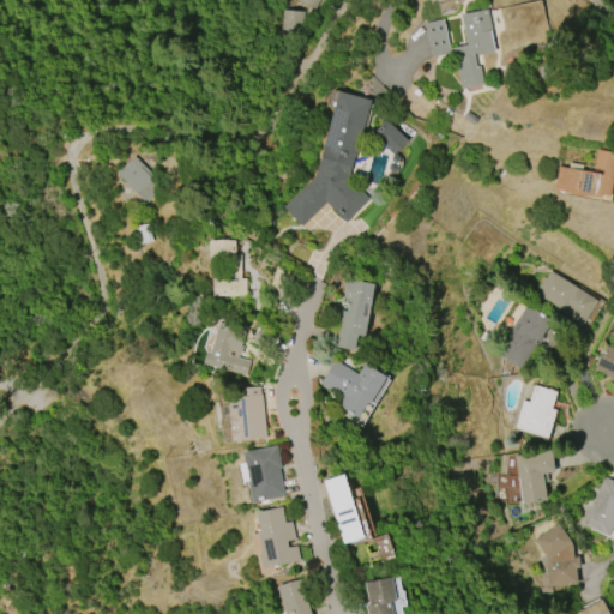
[(298,1),(298,0),(333,0),(332,4),(325,0),(319,0),(314,10),(298,1)]
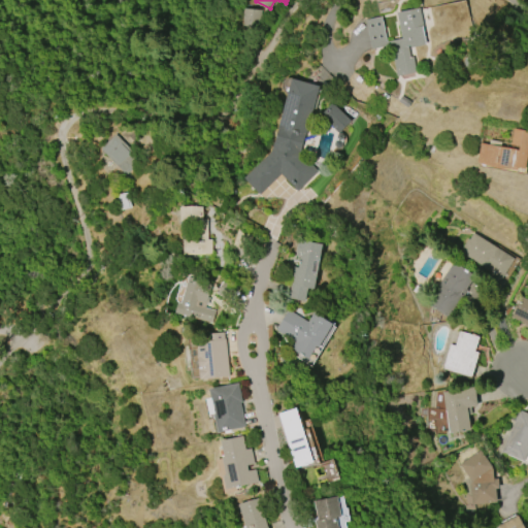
[(397,76),(390,45),(371,50),(365,20),(381,17),(387,42),(401,38),(396,13),(419,8),(423,26),(422,26),(426,44),(409,48),(409,46),(407,46),(409,57),(413,57),(416,72),(397,76)]
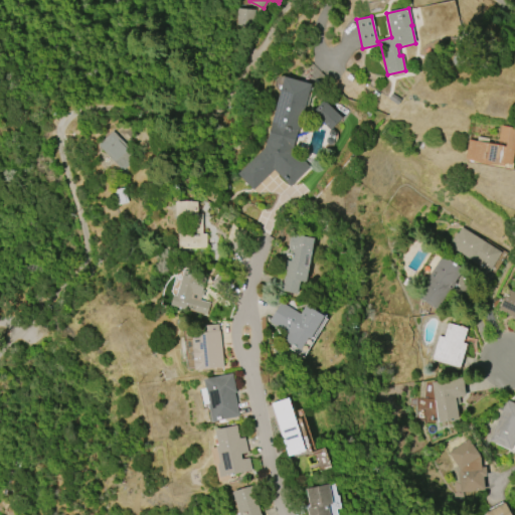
[(235,25),(237,9),(254,10),(253,27),(235,25)]
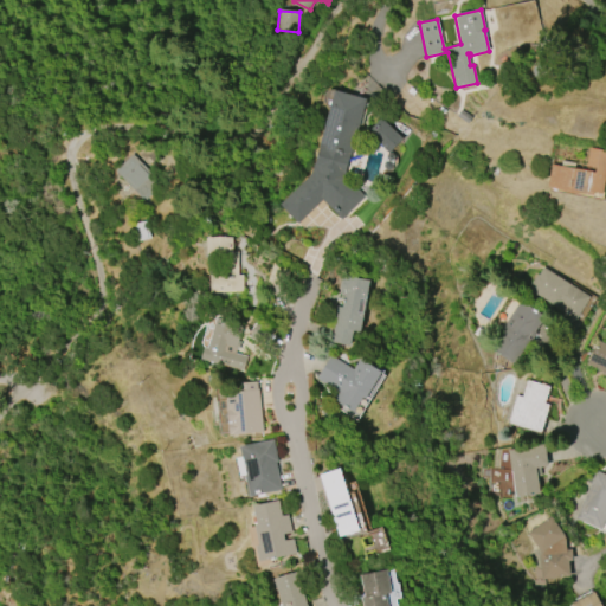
[(335,90),(366,100),(345,175),(365,197),(341,220),(322,200),(297,224),(278,205),(311,174),(335,90)]
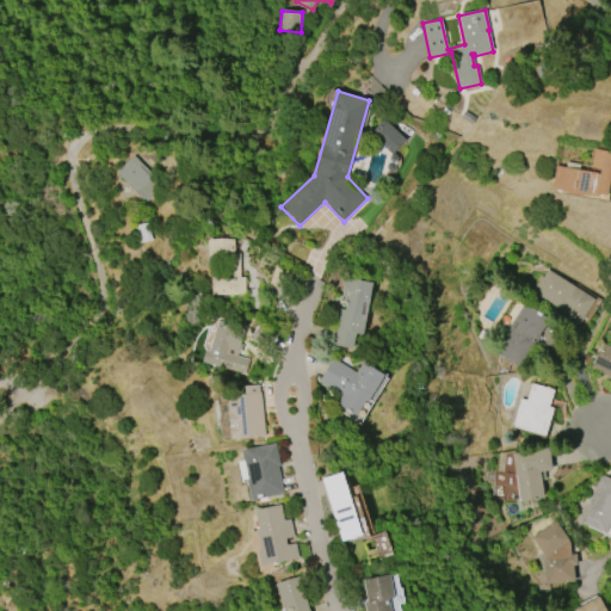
[(384,118),(406,140),(393,155),(370,134),(384,118)]
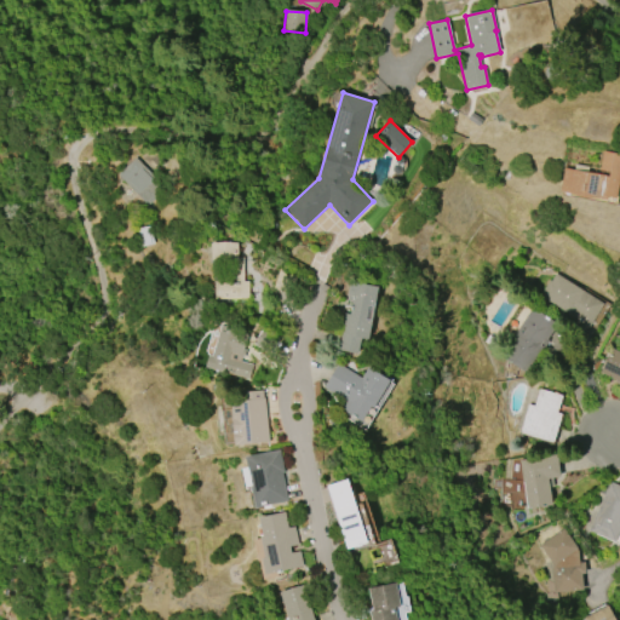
[(619,154),(619,177),(616,200),(607,197),(607,201),(560,193),(564,168),(608,176),(609,172),(600,171),(602,153),(619,154)]
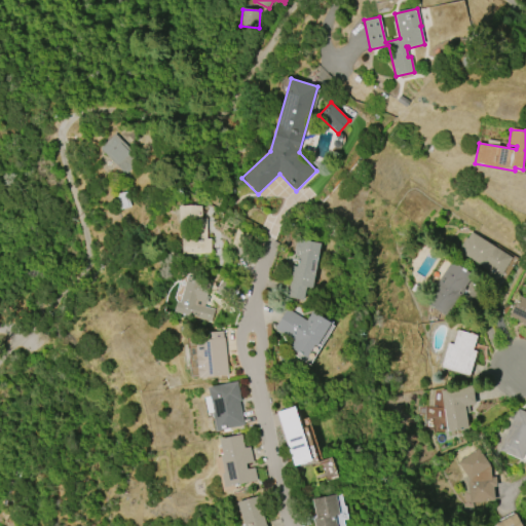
[(126,176),(100,148),(115,134),(142,161),(126,176)]
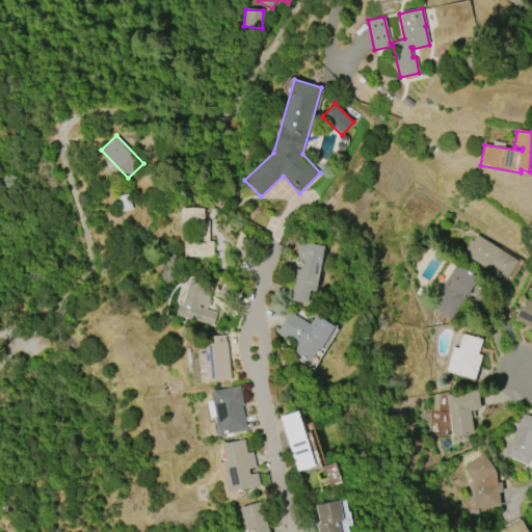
[(213,257),(184,257),(184,223),(181,223),(181,209),(204,209),(204,221),(209,221),(209,241),(213,241),(213,257)]
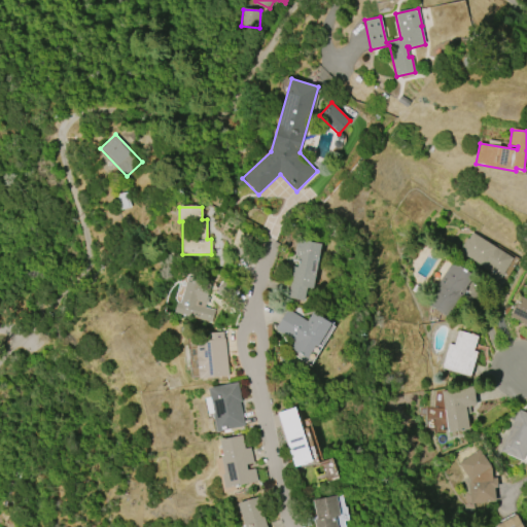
[(232,245),(237,231),(252,236),(247,250),(232,245)]
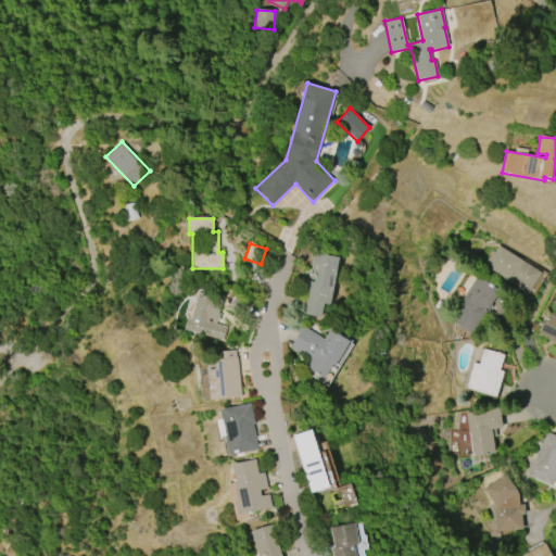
[(497,245),(541,273),(528,293),(484,266),(488,262),(485,262),(492,251),(494,252),(497,245)]
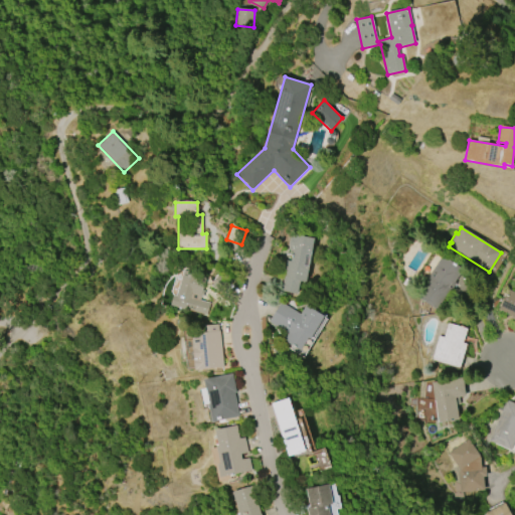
[(315,238),(306,283),(300,282),(297,294),(281,291),(286,271),(285,271),(287,261),(291,262),(293,250),(288,249),(291,233),(315,238)]
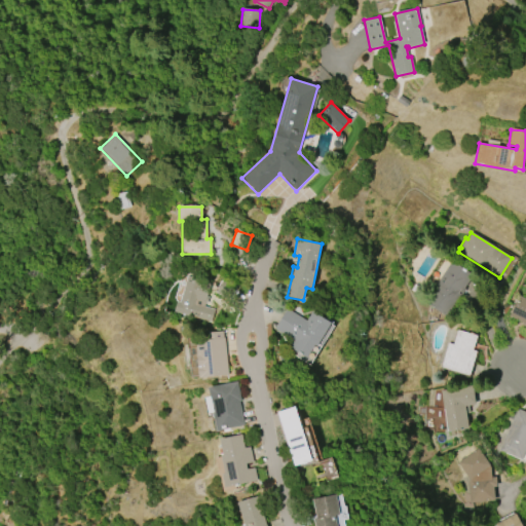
[(473,275),(446,316),(424,302),(451,261),(473,275)]
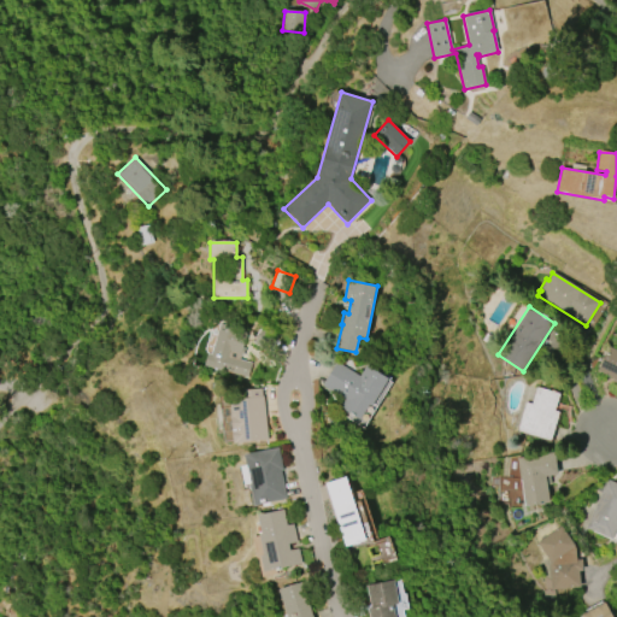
[(247,378),(204,366),(207,353),(211,354),(221,322),(248,330),(245,344),(246,344),(242,356),(241,356),(240,360),(251,363),(247,378)]
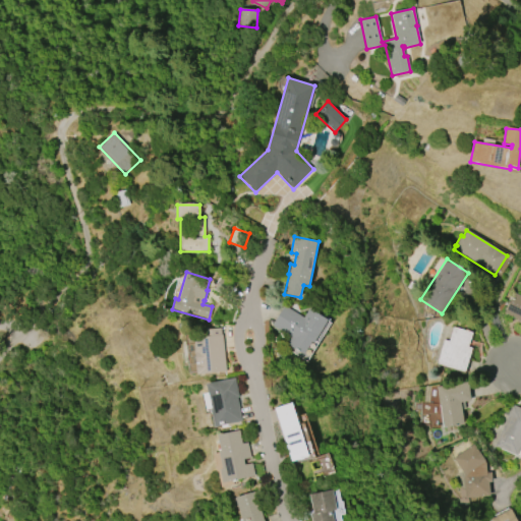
[(513,293),(520,296),(520,322),(517,321),(517,320),(504,313),(513,293)]
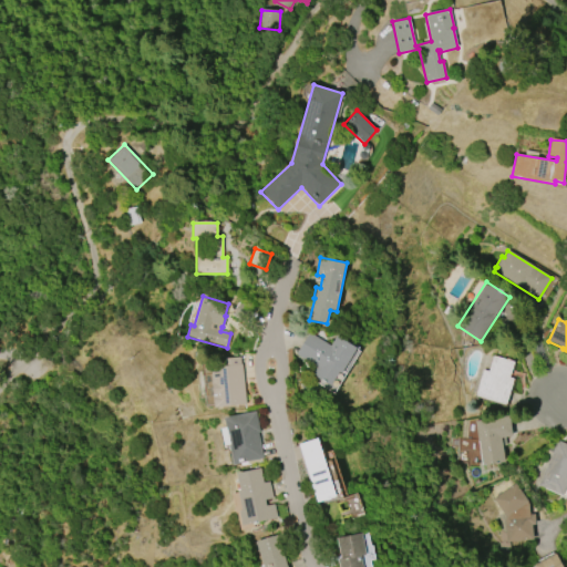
[(358,348),(333,389),(312,375),(318,368),(296,356),(309,332),(331,346),(337,336),(358,348)]
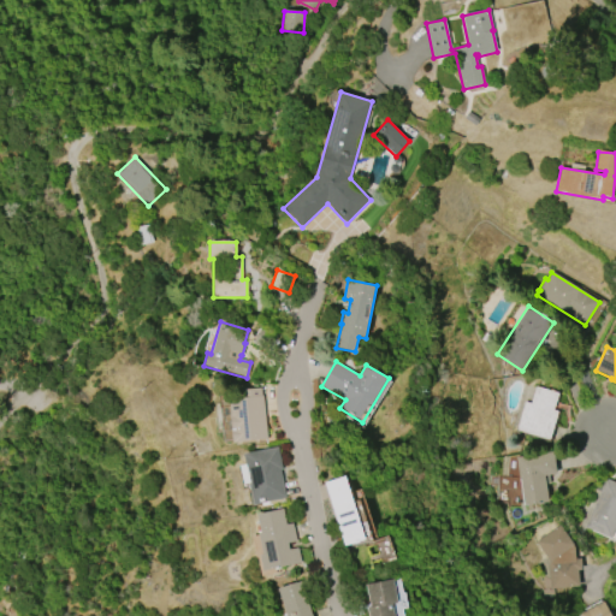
[(558,394),(554,410),(558,412),(550,440),(516,431),(525,402),(531,404),(535,386),(558,394)]
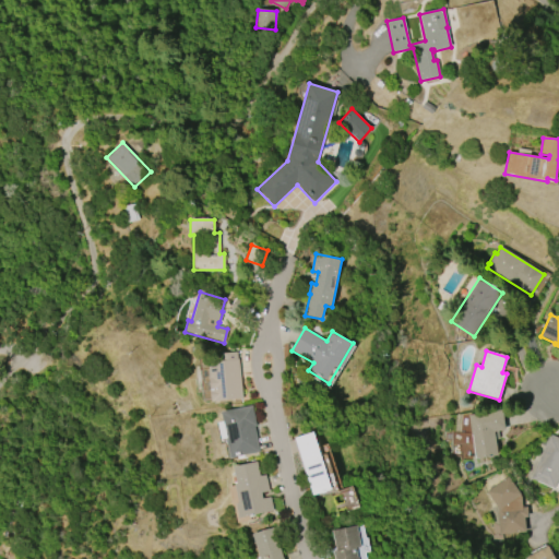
[(212,402),(207,363),(216,363),(215,355),(237,353),(237,359),(238,359),(242,399),(212,402)]
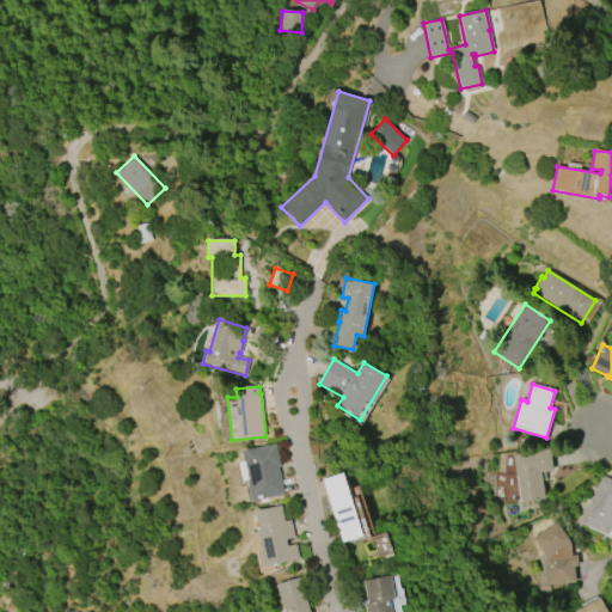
[(242,451),(276,444),(281,466),(279,466),(285,495),(252,502),(242,451)]
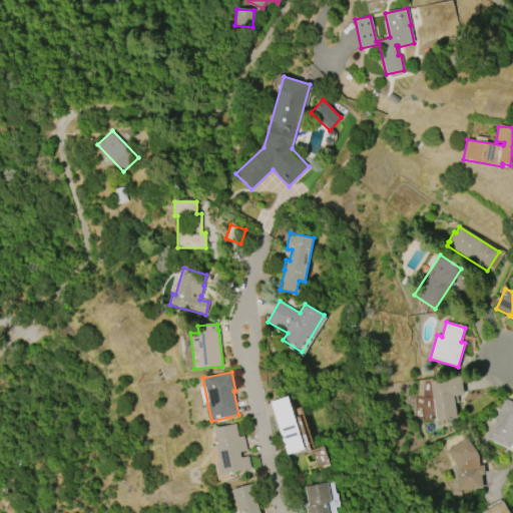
[(461,377),(464,395),(454,397),(458,419),(436,422),(429,382),(461,377)]
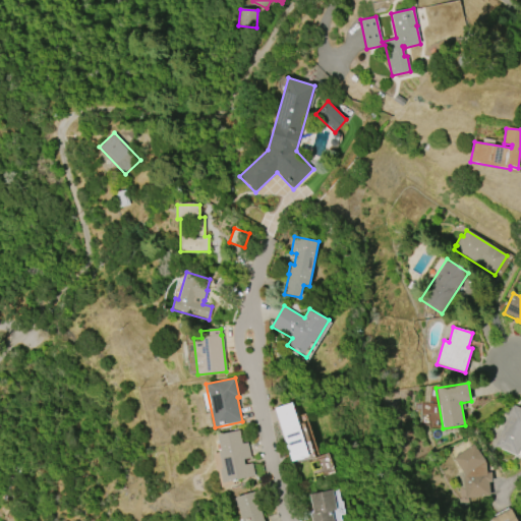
[(291,461),(275,409),(291,403),(308,456),(291,461)]
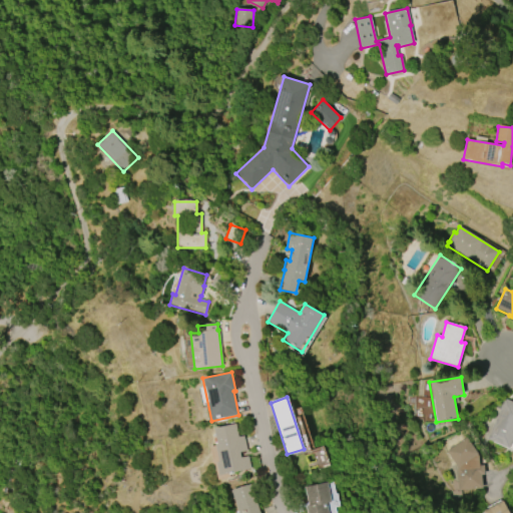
[(512,444),(512,402),(503,399),(488,441),(511,449),(512,444)]
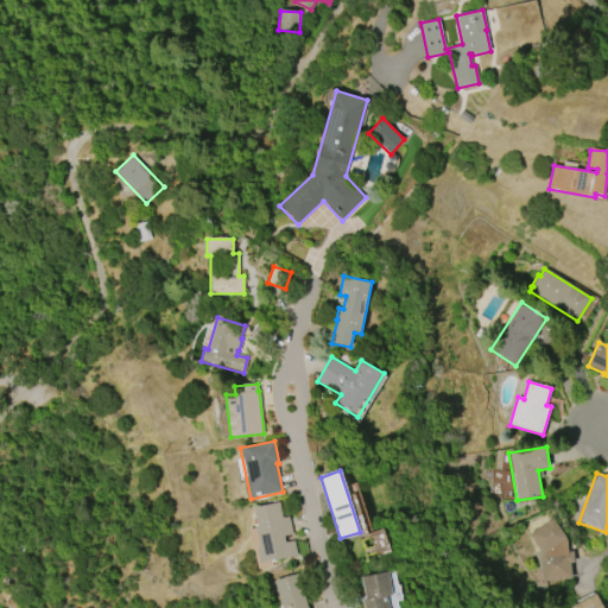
[(283,518),(289,517),(298,556),(259,564),(255,549),(259,548),(254,526),(257,525),(253,508),(279,502),(283,518)]
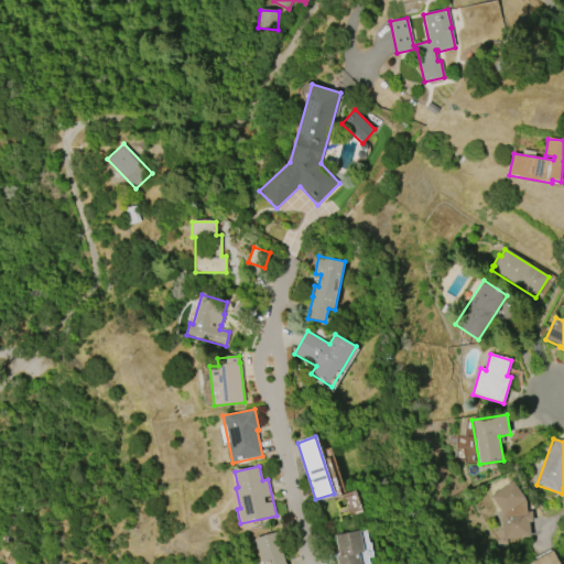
[(525,499),(527,511),(532,511),(533,522),(529,522),(530,538),(503,540),(501,517),(503,517),(503,514),(490,496),(513,480),(525,499)]
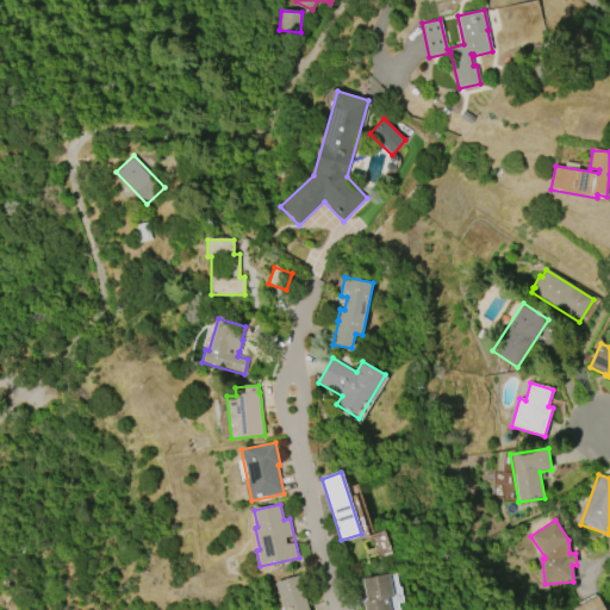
[(365,609),(363,603),(367,602),(362,580),(390,574),(394,597),(388,598),(391,609),(365,609)]
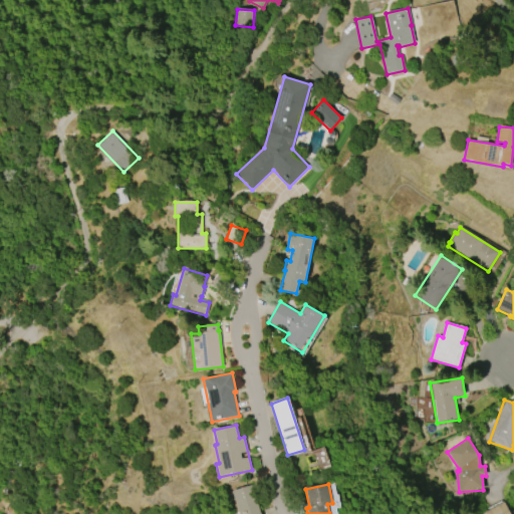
[(238,513),(231,492),(251,485),(260,513),(238,513)]
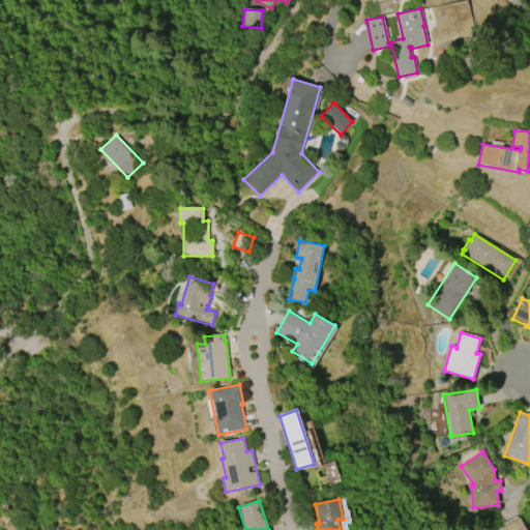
[(498,529),(519,518),(525,529),(498,529)]
